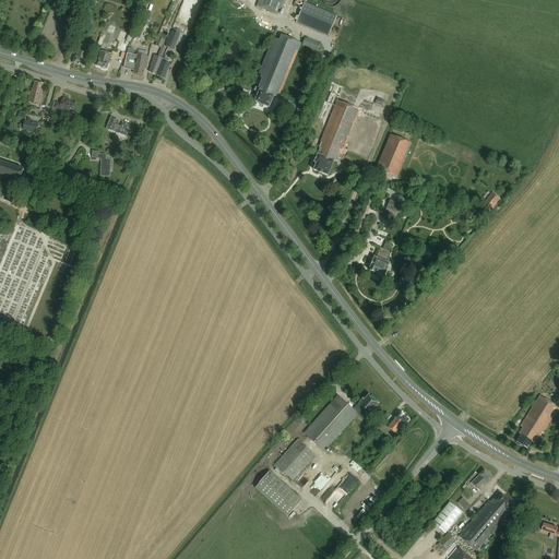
[(284,0),(259,0),(257,7),(278,15),(284,0)]
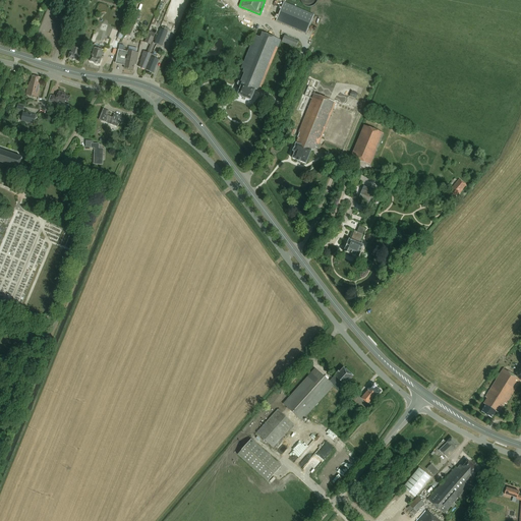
[(276,21),(306,35),(314,15),(284,2),(276,21)]
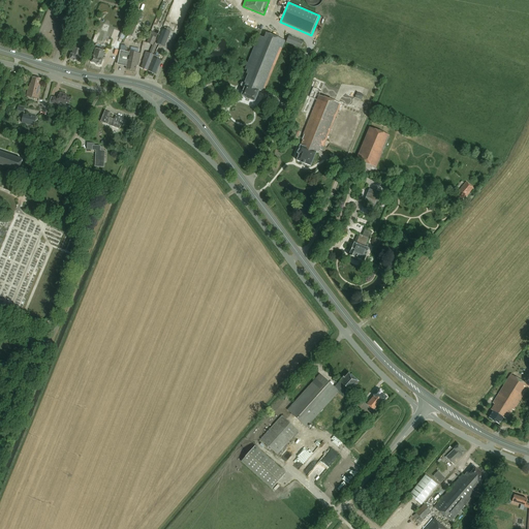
[(70,13),(62,34),(68,36),(75,16),(70,13)]
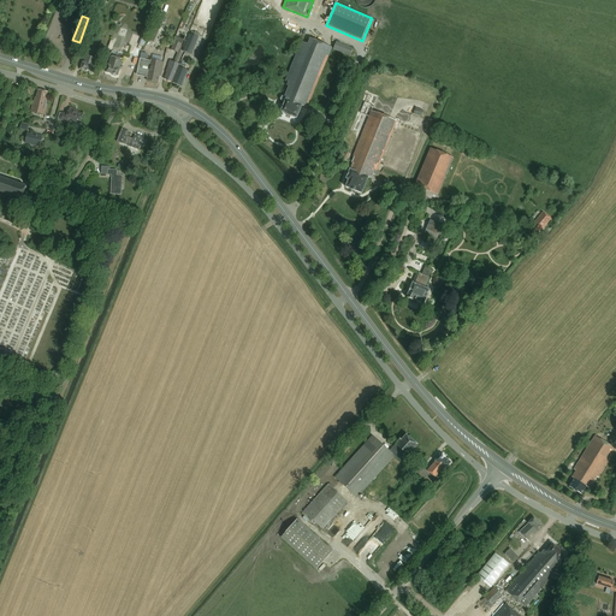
[(158,45),(165,29),(155,25),(148,41),(158,45)]
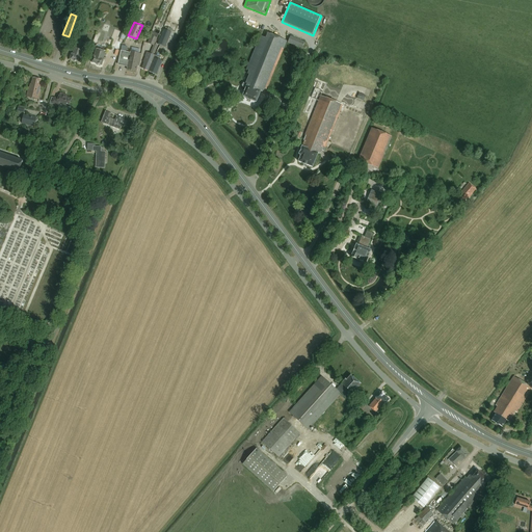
[(165,47),(171,32),(164,29),(158,44),(165,47)]
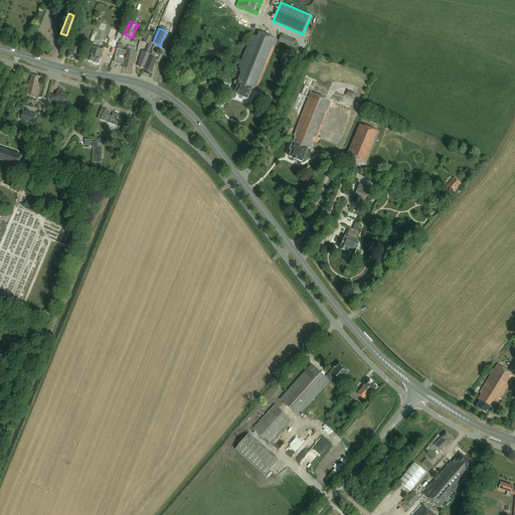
[(119,41),(123,30),(119,29),(114,39),(119,41)]
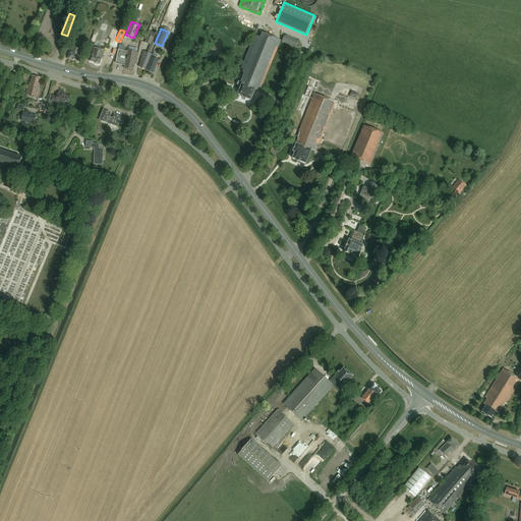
[(262,89),(281,41),(262,33),(261,36),(258,36),(257,37),(254,36),(241,69),(243,69),(242,72),(244,73),(240,82),(237,81),(236,85),(240,87),(237,95),(250,101),(255,90),(257,91),(259,88),(262,89)]
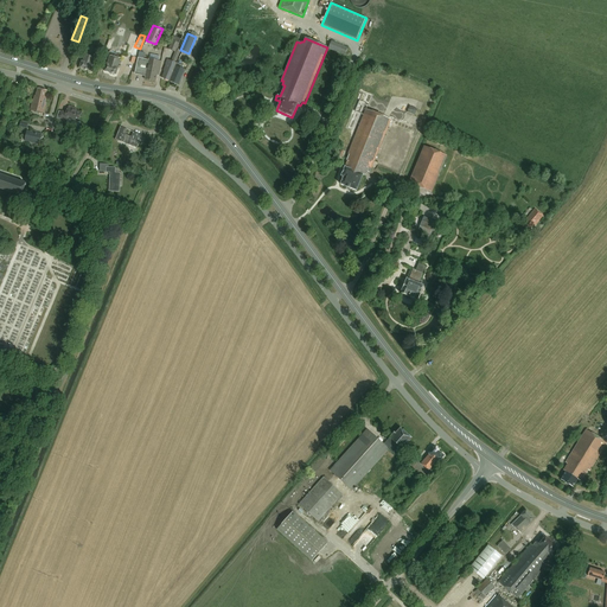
[(176,52),(179,44),(172,40),(168,50),(176,52)]
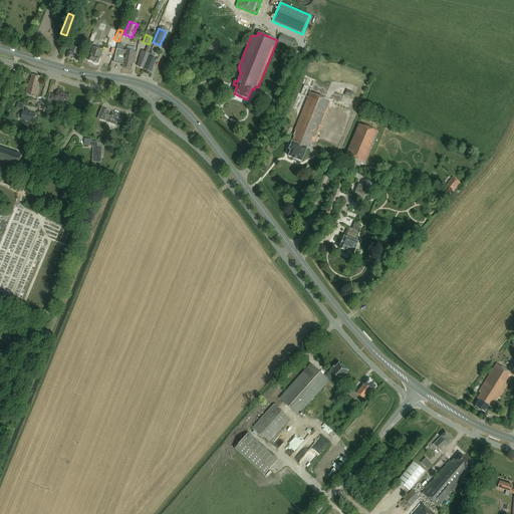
[(280,35),(278,41),(291,47),(294,40),(280,35)]
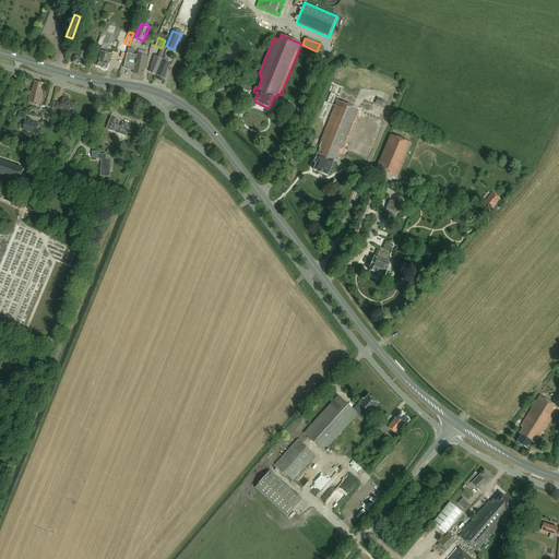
[(84,59),(86,52),(79,50),(76,57),(75,57),(73,62),(84,67),(86,60),(84,59)]
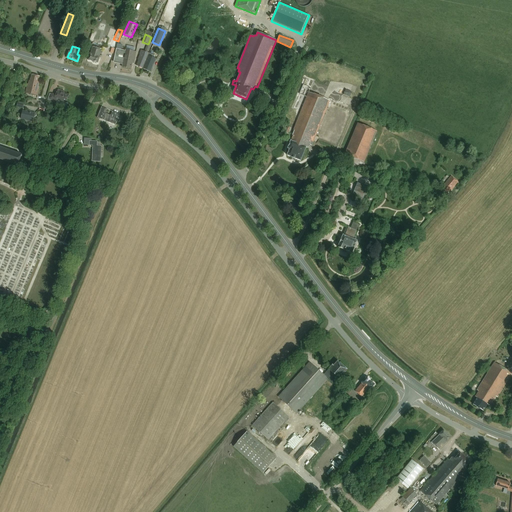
[(98,63),(102,49),(93,47),(91,54),(90,54),(88,61),(98,63)]
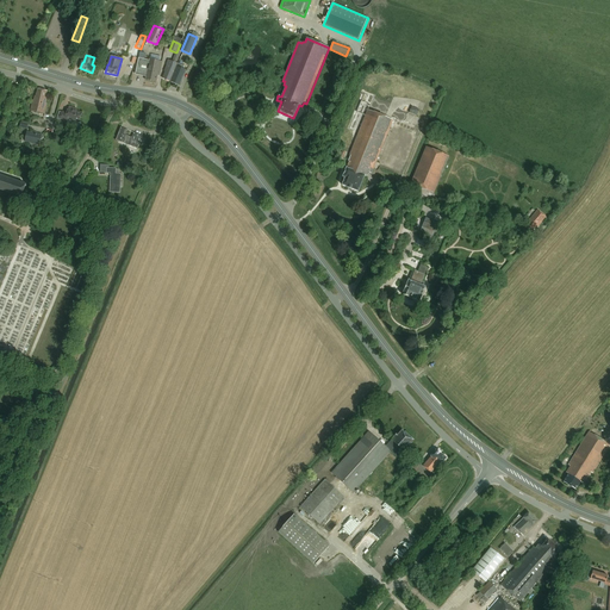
[(149,60),(143,58),(139,58),(138,58),(136,74),(147,75),(145,80),(156,82),(157,75),(160,76),(162,62),(149,58),(149,60)]
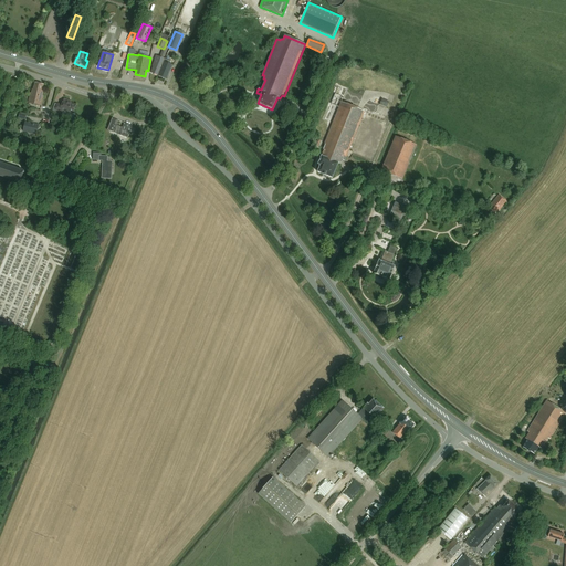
[(158,76),(165,60),(156,55),(154,60),(155,61),(153,66),(150,73),(158,76)]
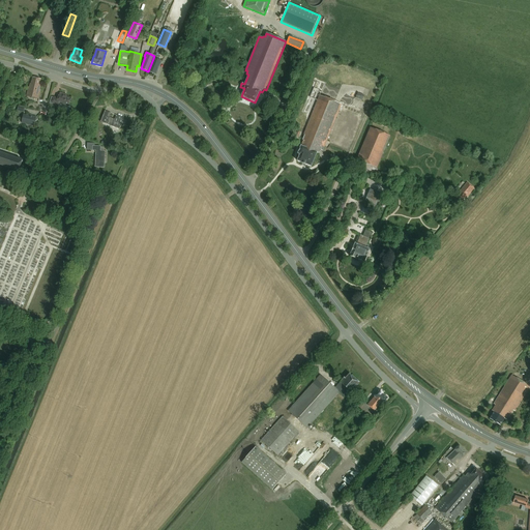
[(154,56),(148,71),(156,75),(162,61),(158,59),(159,57),(154,55),(154,56)]
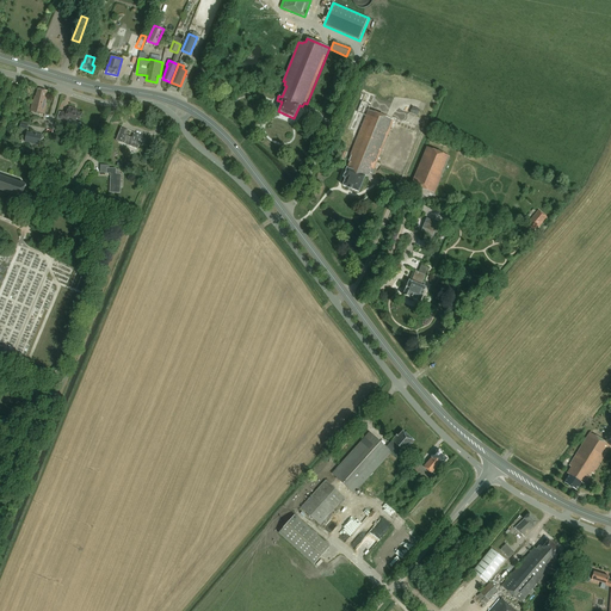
[(47,97),(48,91),(38,90),(36,96),(35,96),(34,100),(31,111),(44,113),(47,104),(45,104),(47,97)]
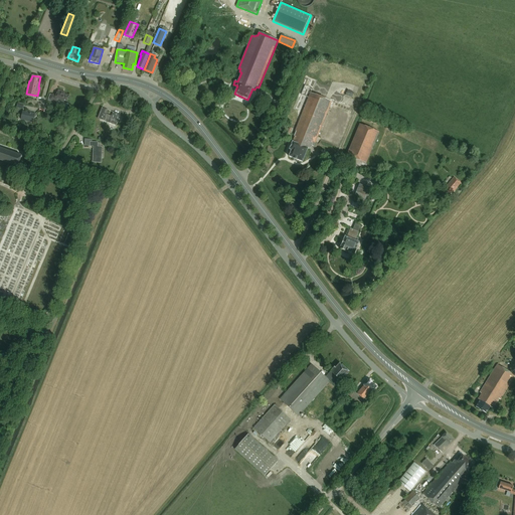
[(333,104),(331,103),(332,102),(311,93),(316,81),(308,78),(301,95),(295,110),(303,113),(295,132),(296,132),(294,136),(295,137),(293,142),(292,142),(289,149),(291,150),(289,156),(303,162),(308,148),(309,149),(312,146),(314,147),(316,142),(337,151),(355,107),(335,99),(333,104)]
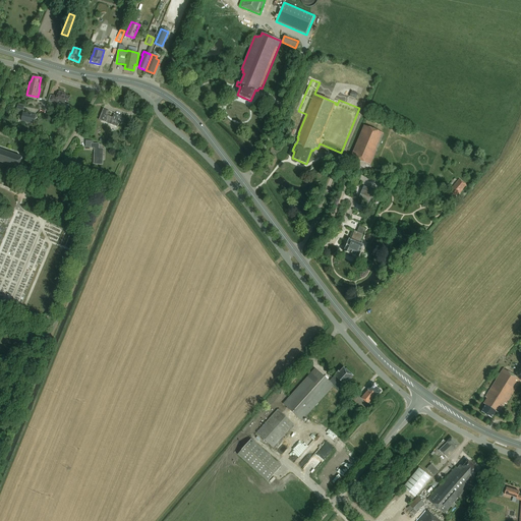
[(51,102),(51,103),(57,105),(58,102),(67,105),(70,97),(65,95),(66,94),(59,92),(57,98),(51,95),(49,101),(51,102)]
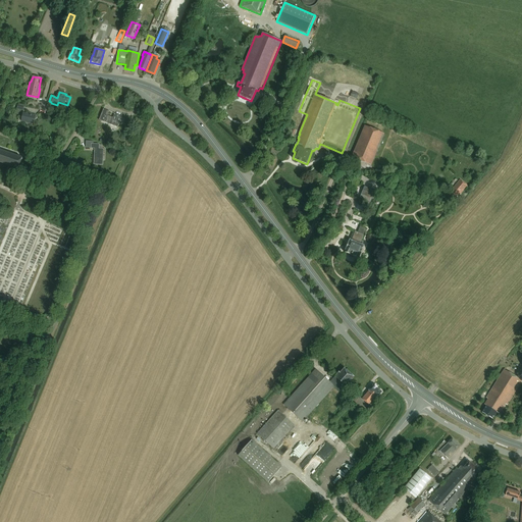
[(109,111),(103,109),(99,120),(110,124),(111,123),(118,125),(122,116),(119,115),(114,113),(113,117),(112,117),(108,115),(109,111)]
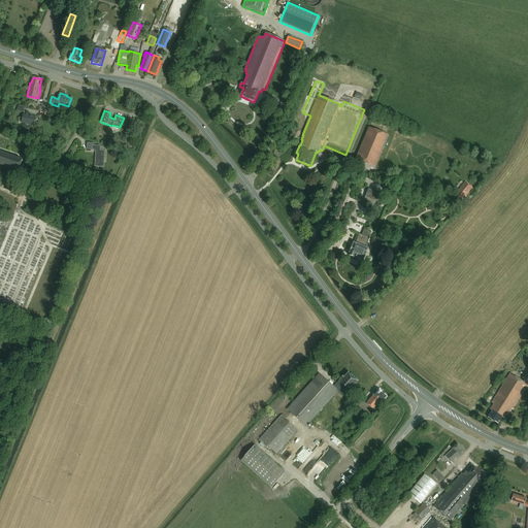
[(36,117),(32,116),(32,114),(30,114),(29,116),(24,113),(22,123),(30,125),(30,127),(33,128),(35,121),(36,121),(36,120),(37,120),(37,119),(37,118),(37,117),(36,117)]
